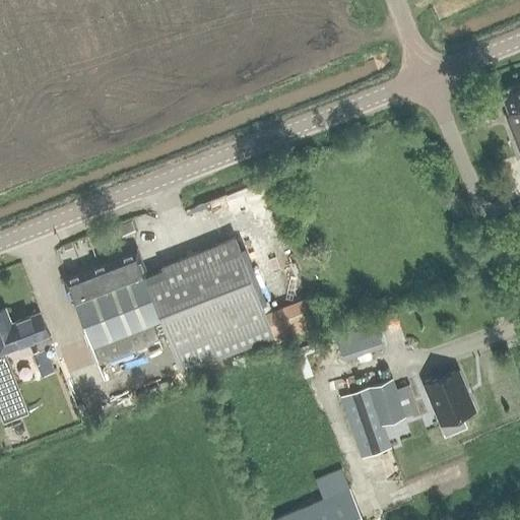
[(518,157),(519,155),(519,85),(499,93),(508,117),(503,119),(518,157)]
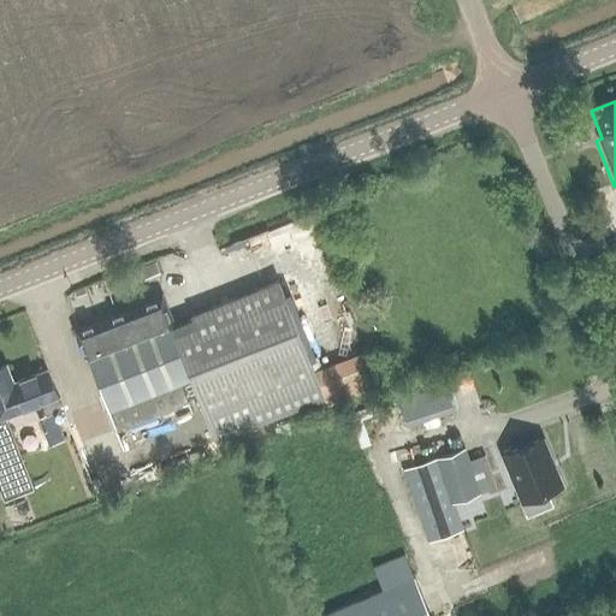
[(586,129),(575,132),(579,144),(591,140),(586,129)]
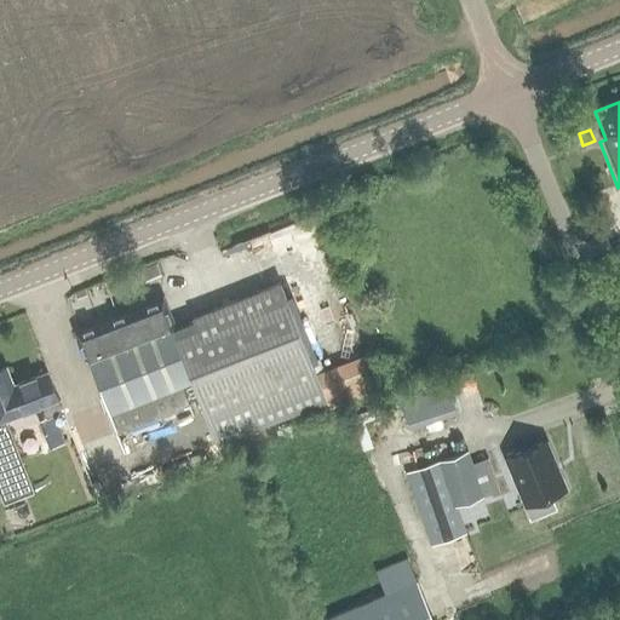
[(189,405),(182,385),(193,382),(218,445),(326,402),(280,285),(193,319),(194,323),(173,332),(90,365),(103,400),(75,409),(85,435),(114,424),(118,432),(189,405)]
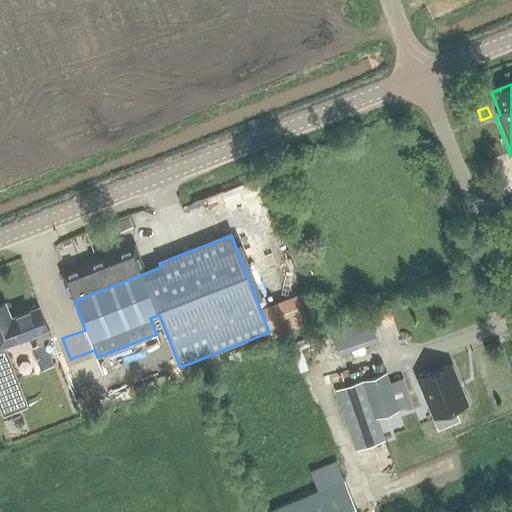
[(127,253),(126,249),(83,266),(66,273),(67,277),(65,277),(74,301),(143,274),(134,250),(127,253)]
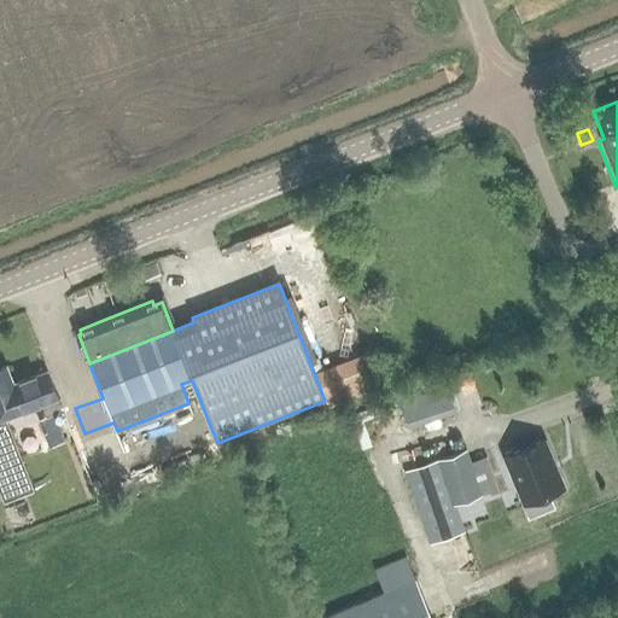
[(360,355),(314,373),(325,401),(328,408),(374,390),(360,355)]
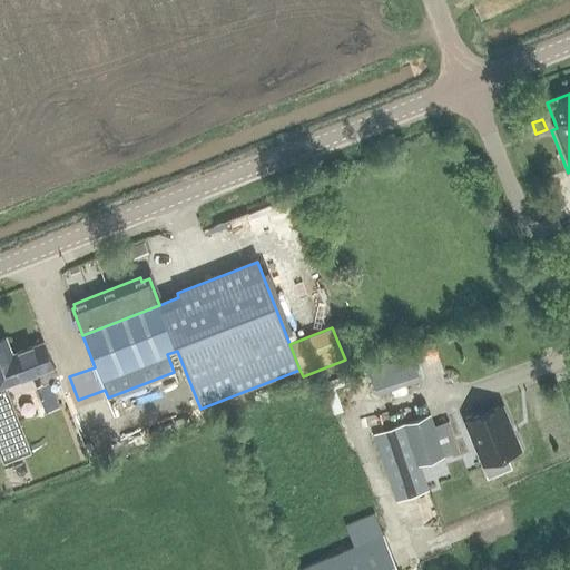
[(31,453),(6,386),(38,374),(40,379),(53,374),(51,369),(53,367),(45,343),(12,355),(7,338),(0,341),(0,454),(3,464),(31,453)]
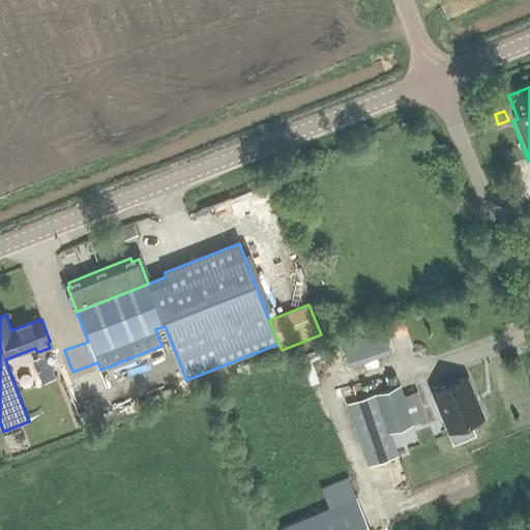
[(339,342),(347,364),(387,351),(380,328),(339,342)]
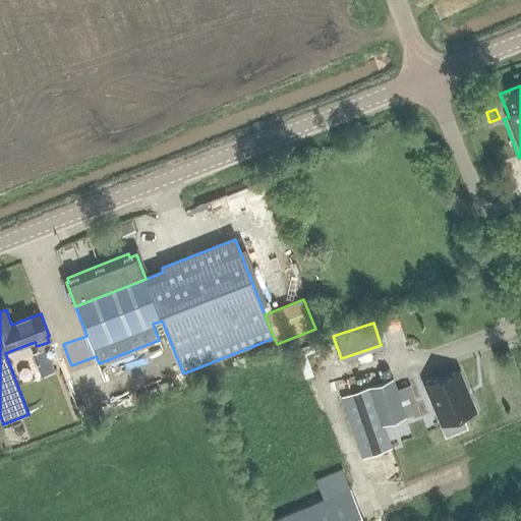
[(54,372),(45,348),(32,353),(41,378),(54,372)]
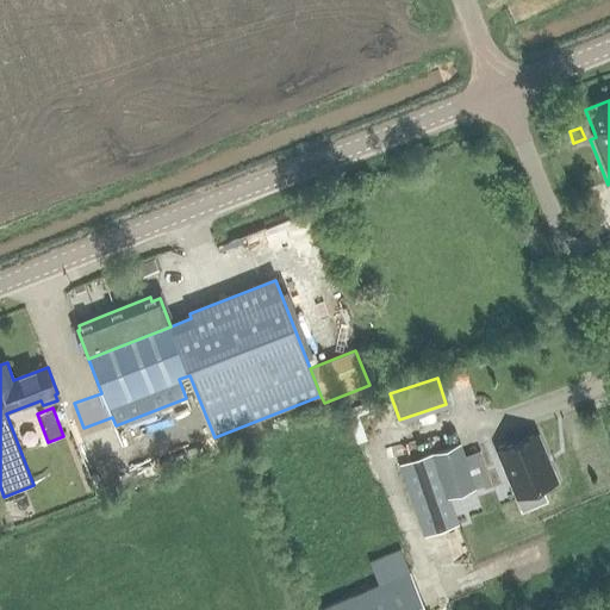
[(511,484),(521,480),(527,493),(556,480),(537,435),(508,448),(511,458),(502,462),(511,484)]
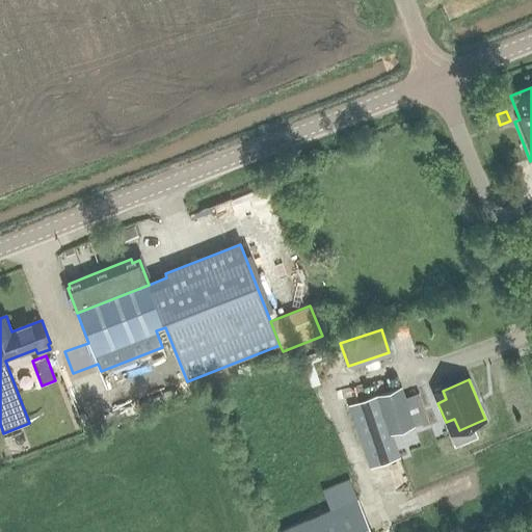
[(370,468),(400,457),(392,433),(428,421),(419,394),(405,399),(401,387),(348,405),(370,468)]
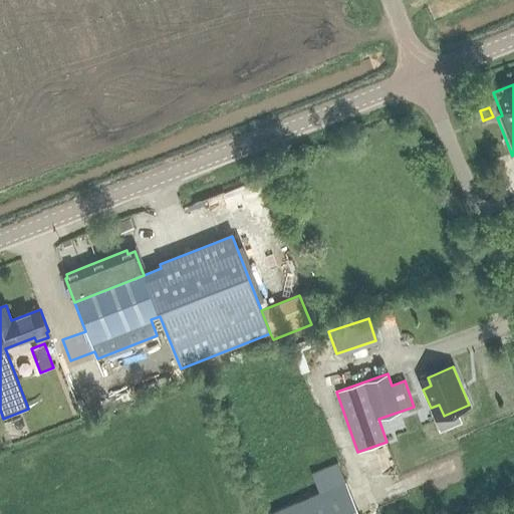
[(269,513),(358,513),(346,482),(269,513)]
